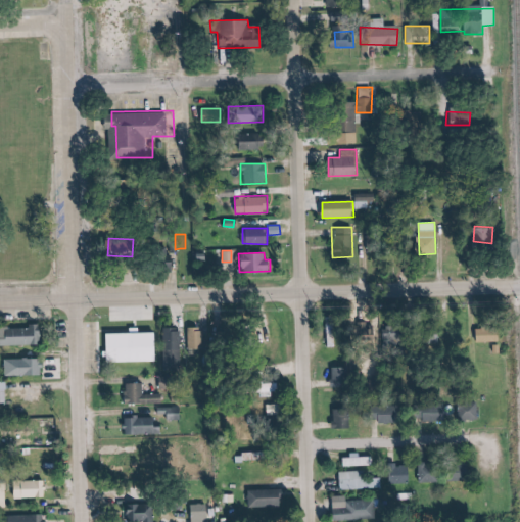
[(0,345),(41,344),(40,327),(0,328),(0,345)]
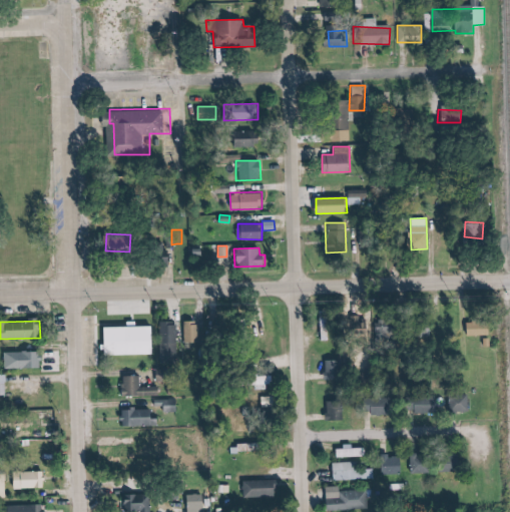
[(110,323),(112,355),(159,354),(157,321),(110,323)]
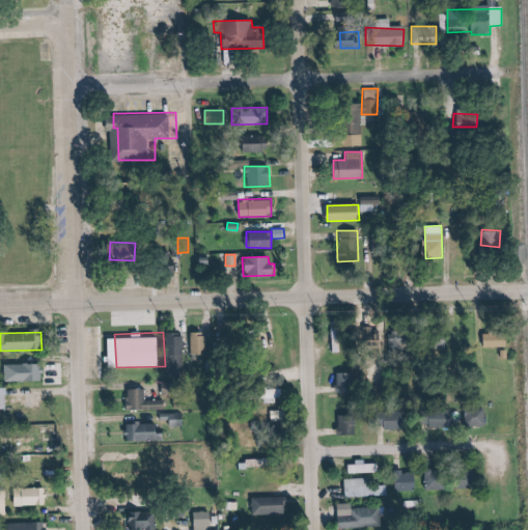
[(165,333),(164,374),(182,374),(183,333),(165,333)]
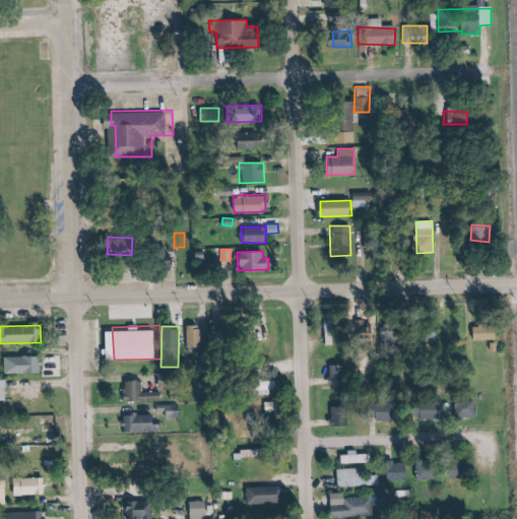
[(203,327),(185,326),(185,346),(202,347),(203,327)]
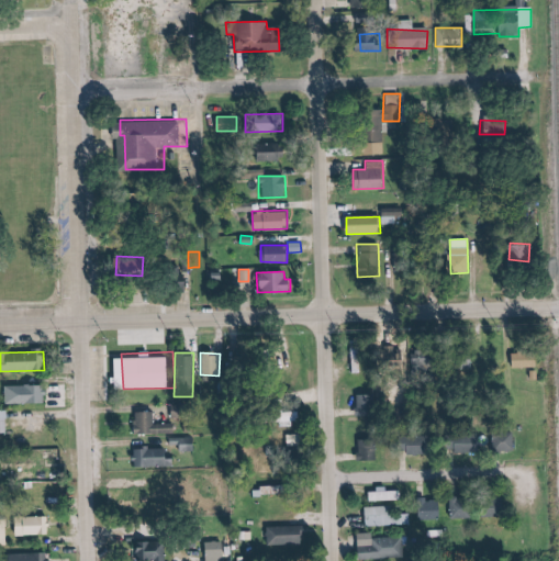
[(536,352),(510,352),(509,367),(536,367),(536,352)]
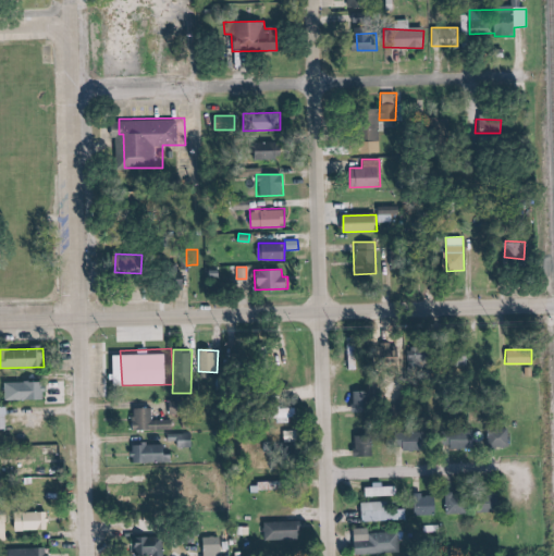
[(3,382),(4,400),(42,399),(41,381),(3,382)]
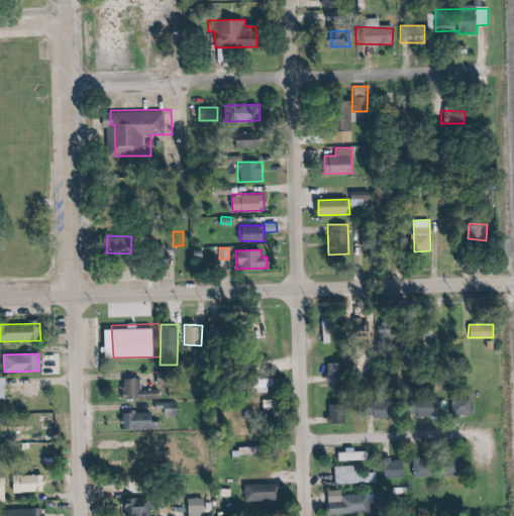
[(327,384),(344,384),(344,363),(326,363),(327,384)]
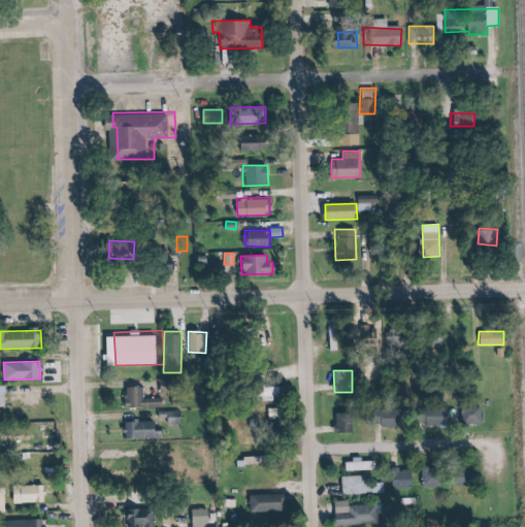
[(143,386),(125,387),(126,407),(163,407),(163,397),(143,397),(143,386)]
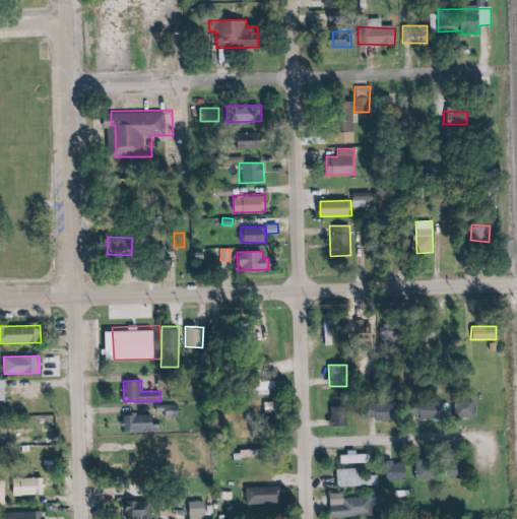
[(454,397),(455,416),(475,416),(474,396),(454,397)]
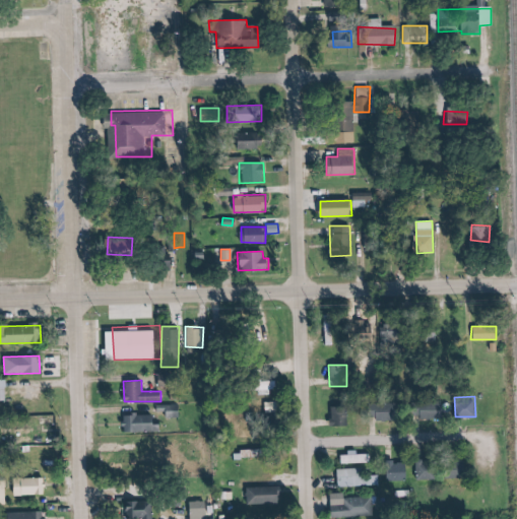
[(265,411),(276,411),(276,401),(265,401),(265,411)]
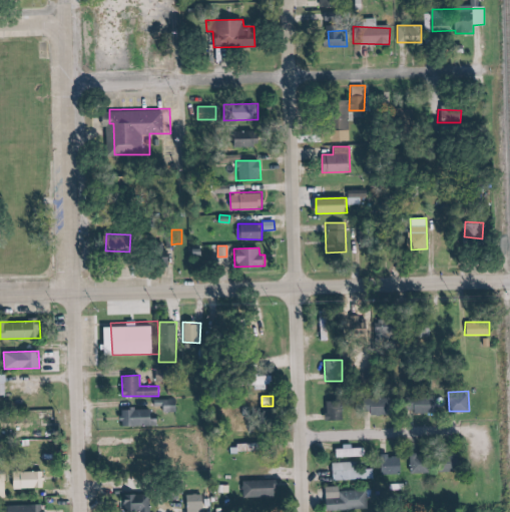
[(415,398),(414,413),(436,414),(436,398),(415,398)]
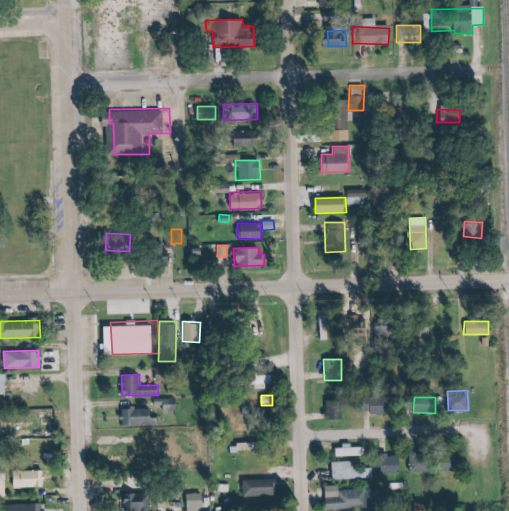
[(176,399),(152,398),(152,404),(162,404),(162,410),(176,410),(176,399)]
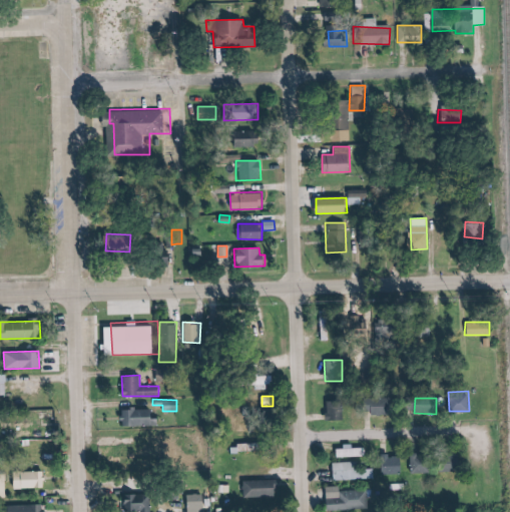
[(326,419),(344,418),(344,399),(325,400),(326,419)]
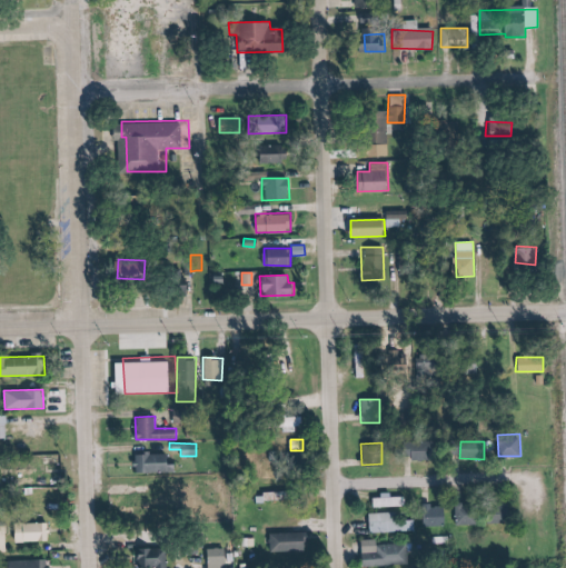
[(133,470),(176,472),(176,462),(168,461),(169,455),(133,452),(133,470)]
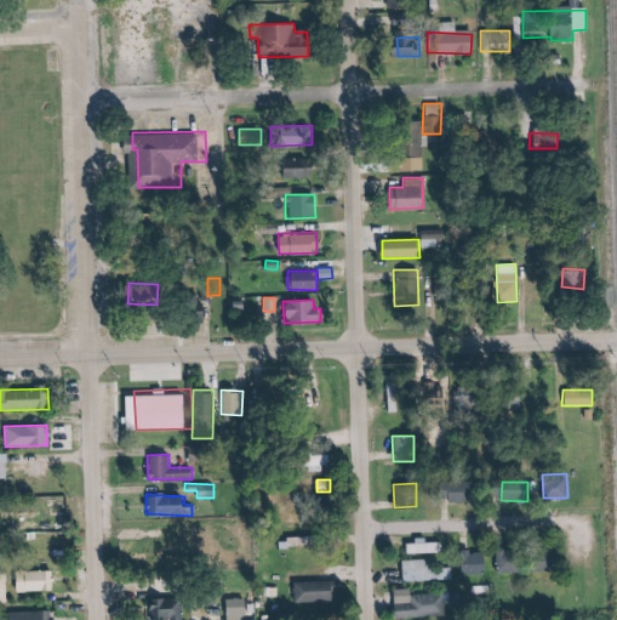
[(406,540),(407,553),(441,552),(440,541),(426,542),(426,540),(406,540)]
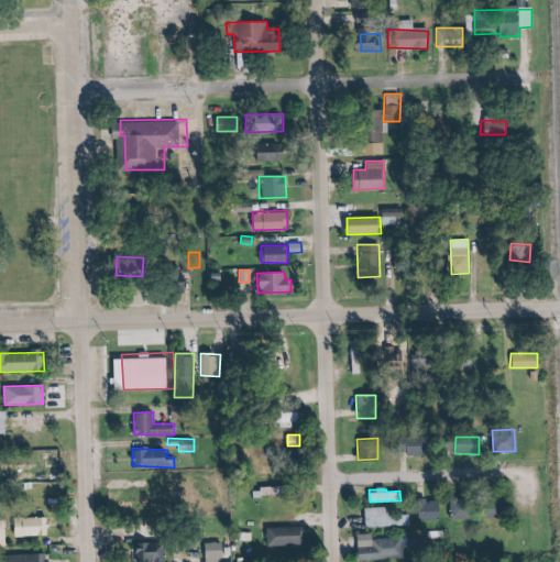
[(450,519),(471,519),(470,500),(450,502),(450,519)]
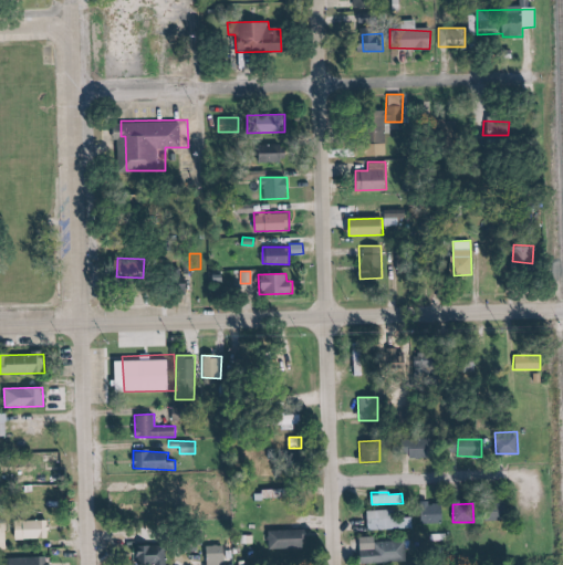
[(442,504),(418,504),(418,523),(444,522),(442,504)]
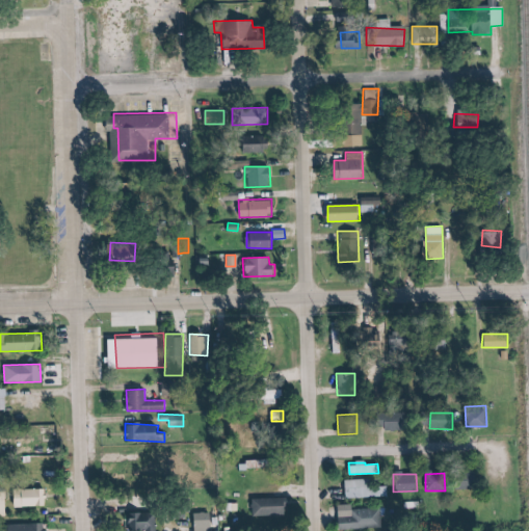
[(345,480),(345,498),(388,496),(387,478),(345,480)]
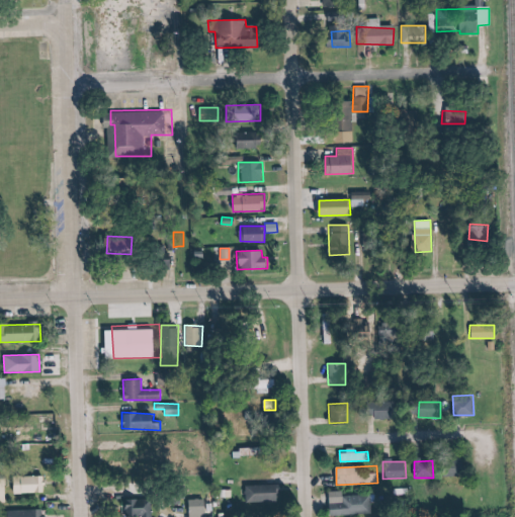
[(44,492),(44,476),(13,476),(14,493),(44,492)]
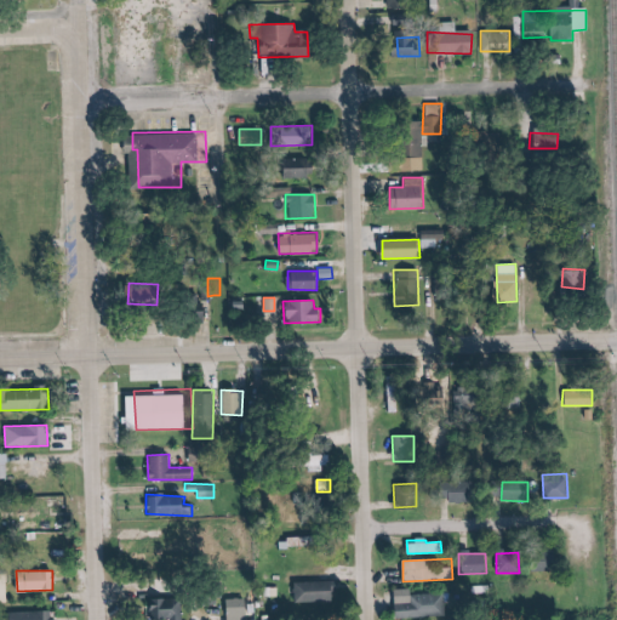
[(291,581),(291,602),(337,601),(336,580),(291,581)]
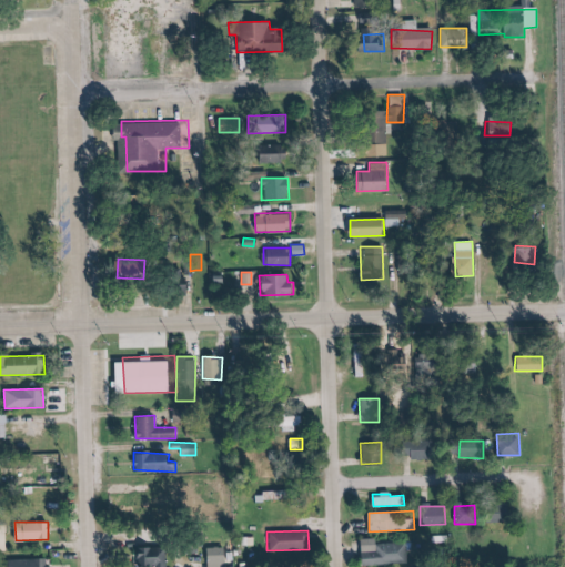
[(376,538),(361,538),(362,564),(405,563),(404,543),(376,543),(376,538)]
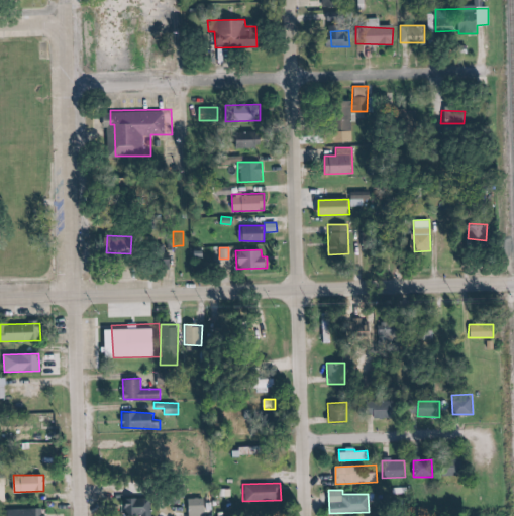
[(187,515),(204,515),(205,498),(188,498),(187,515)]
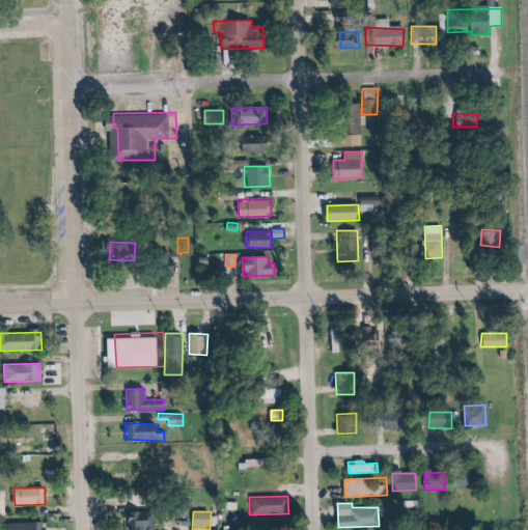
[(128,529),(133,529),(155,529),(154,513),(128,513),(128,529)]
